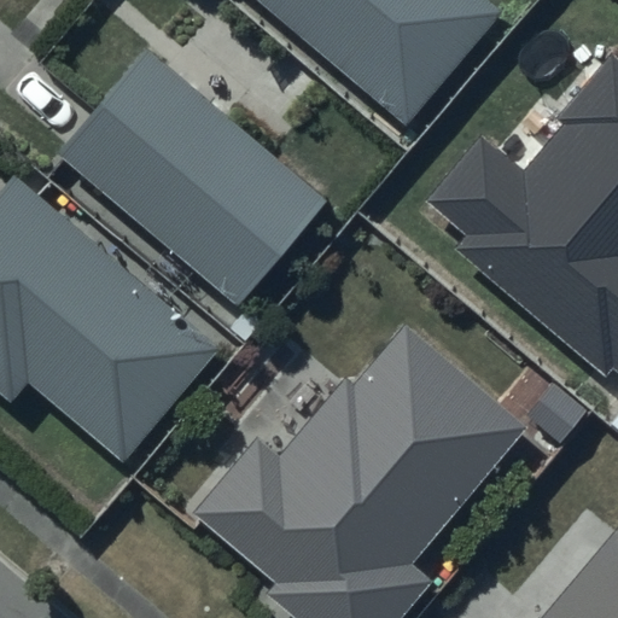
[(257,0),(406,126),(503,11),(489,0),(257,0)]
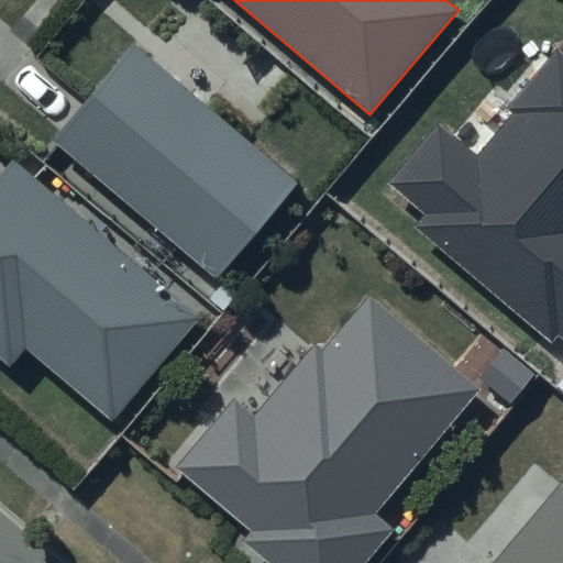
[(299,185),(132,43),(52,139),(219,279),(299,185)]
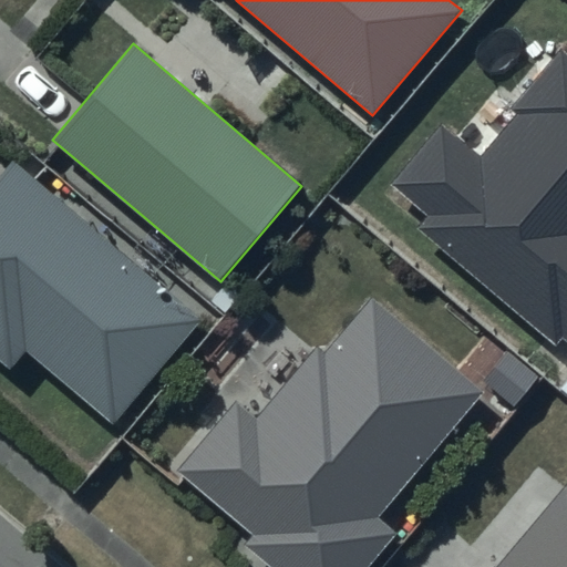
[(566,52),(563,49),(513,109),(519,113),(481,160),(440,125),(389,186),(424,215),(413,227),(555,343),(562,336),(566,340),(566,52)]
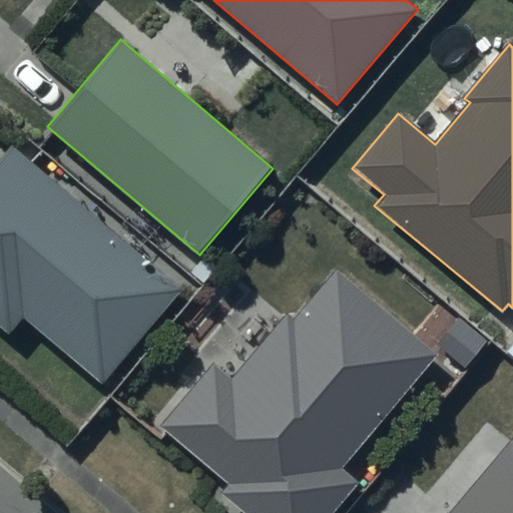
[(181,289),(12,147),(0,160),(0,323),(11,333),(24,317),(102,382),(181,289)]
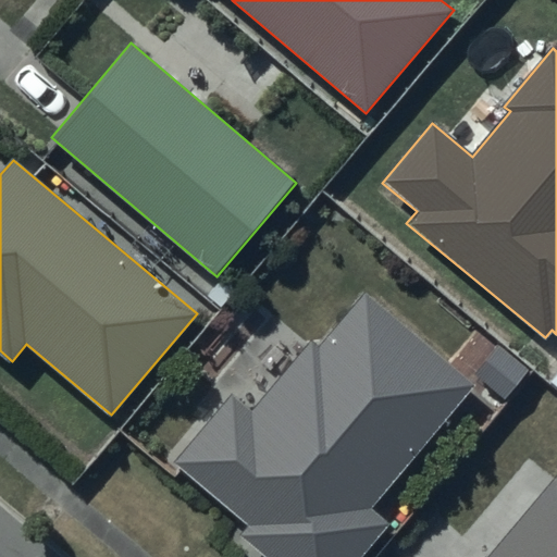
[(473,386),(364,294),(319,347),(311,342),(252,409),(235,395),(177,461),(252,525),(243,536),(265,556),(360,556),(388,524),(369,507),(473,386)]
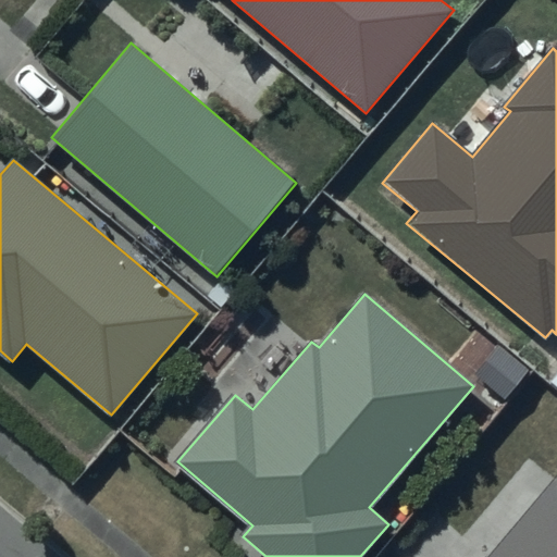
[(556,556),(556,480),(555,479),(489,556),(556,556)]
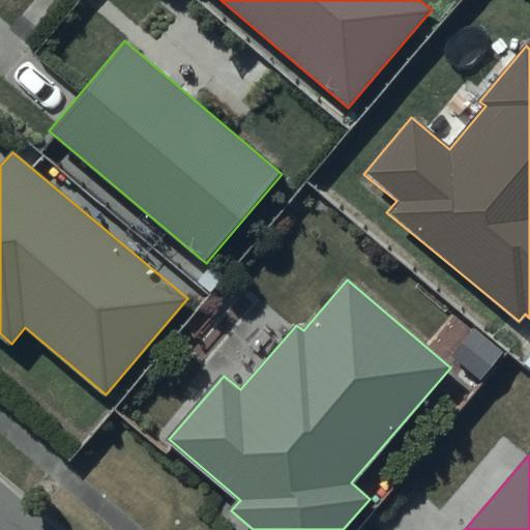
All buildings are outlined.
